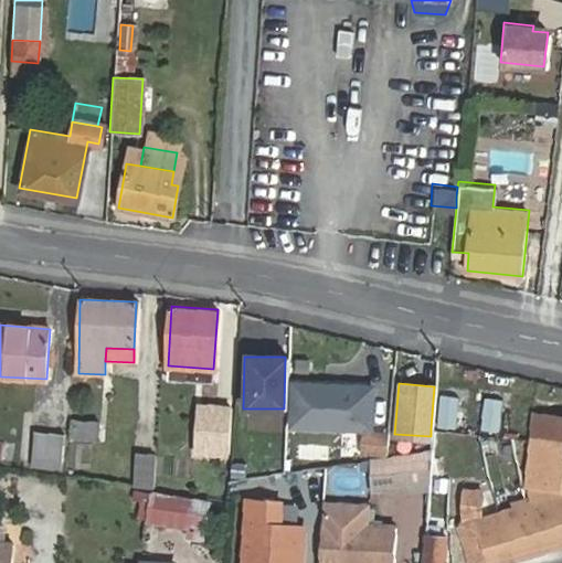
[(369,428),(369,386),(289,384),(289,426),(369,428)]
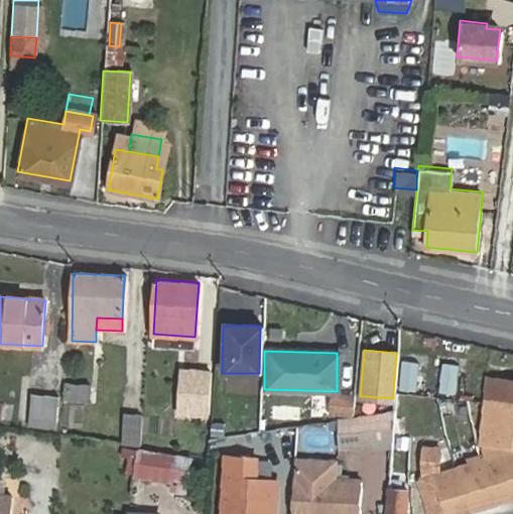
[(203,415),(206,371),(181,370),(179,413),(203,415)]
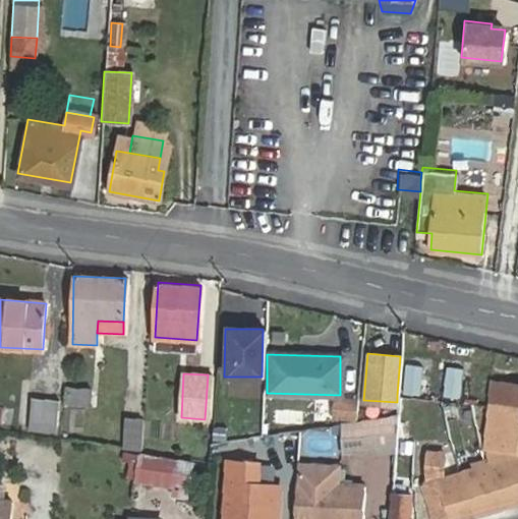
[(517,383),(492,381),(487,404),(508,406),(507,424),(517,424),(517,383)]
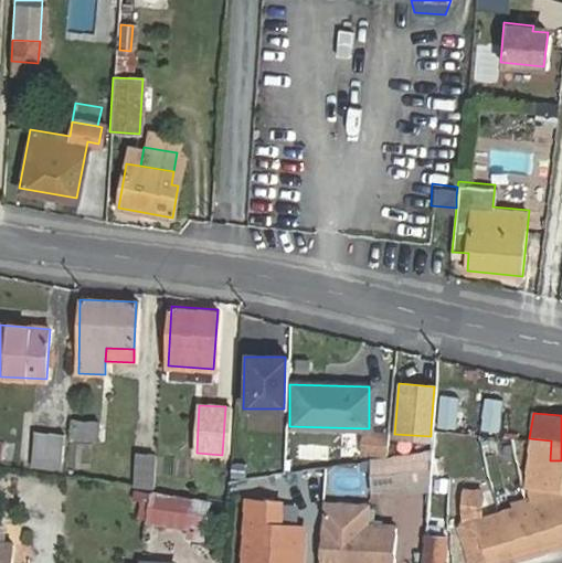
[(93,438),(94,422),(71,421),(70,436),(93,438)]
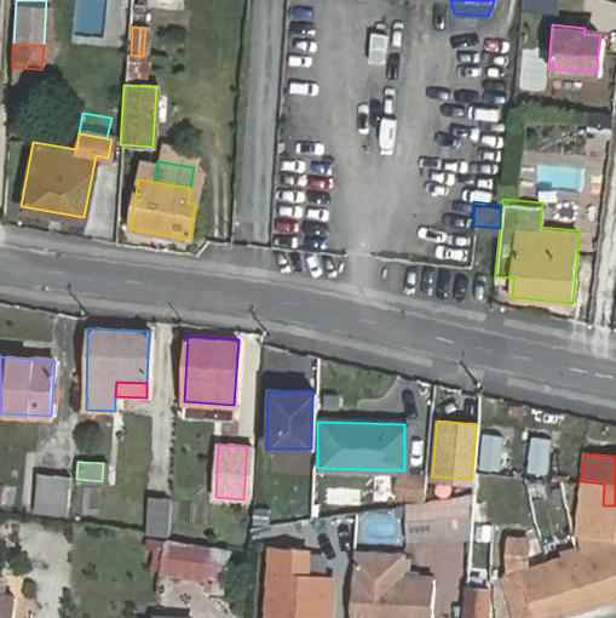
[(64,514),(67,475),(28,471),(26,511),(64,514)]
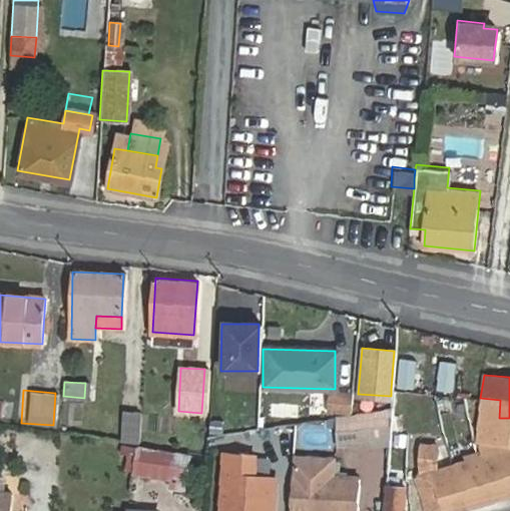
[(500,400),(480,398),(474,437),(509,441),(509,418),(499,418),(500,400)]
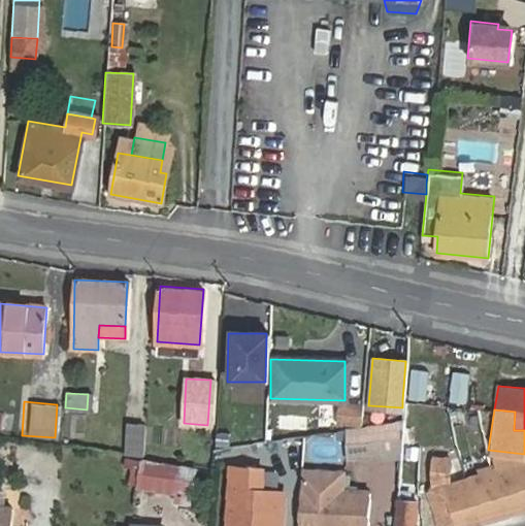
[(401,419),(347,427),(347,461),(398,455),(401,419)]
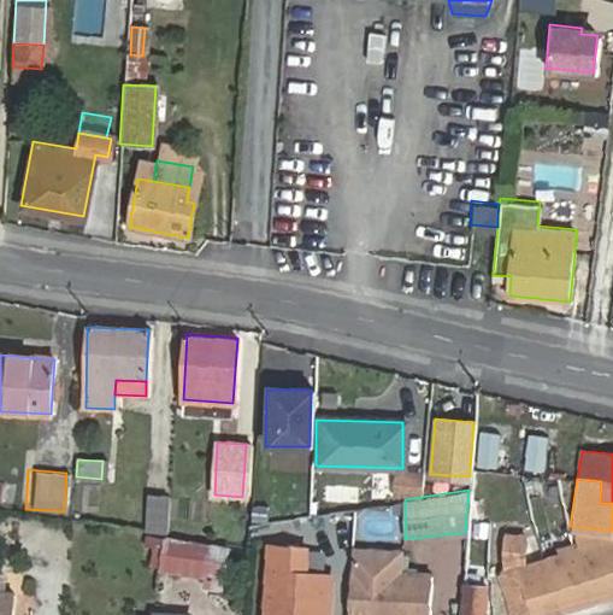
[(82,511),(83,491),(74,491),(74,510),(82,511)]
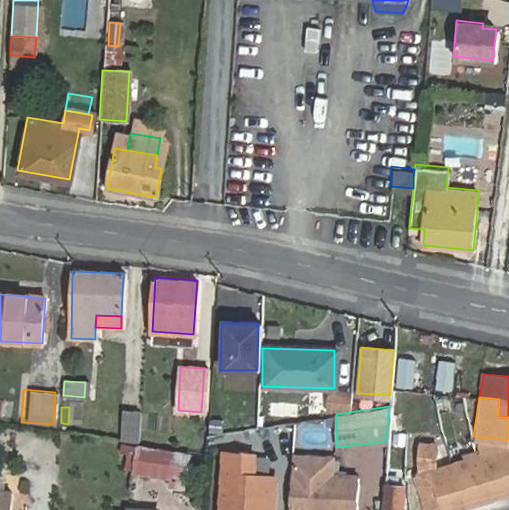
[(135,437),(136,417),(120,415),(118,436),(135,437)]
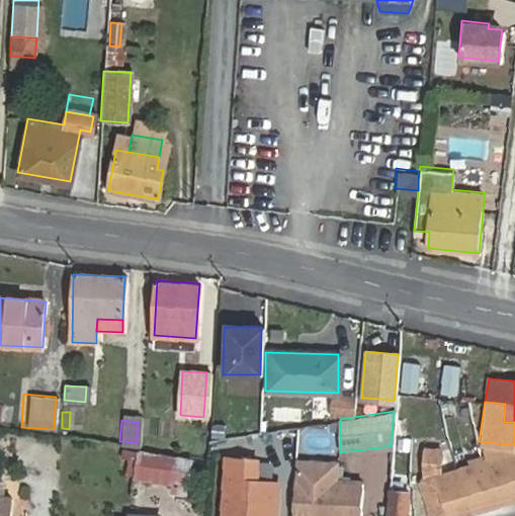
[(223,423),(207,422),(207,432),(223,433),(223,423)]
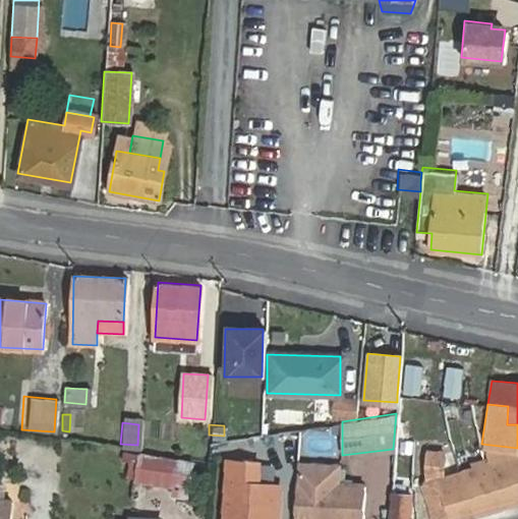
[(441,452),(426,451),(429,480),(426,480),(438,518),(440,518),(517,495),(517,462),(515,462),(512,456),(502,457),(444,474),(441,452)]
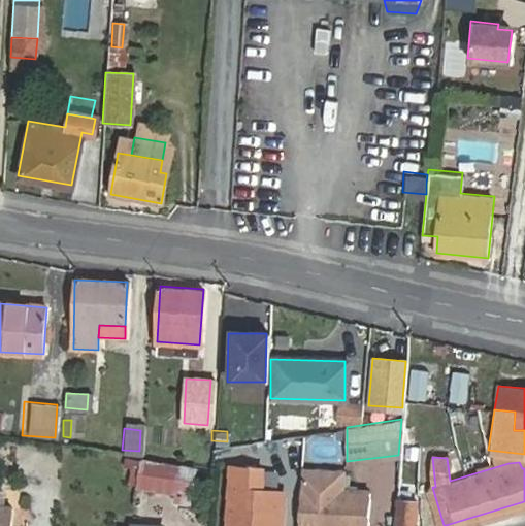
[(174,492),(177,465),(139,460),(135,488),(174,492)]
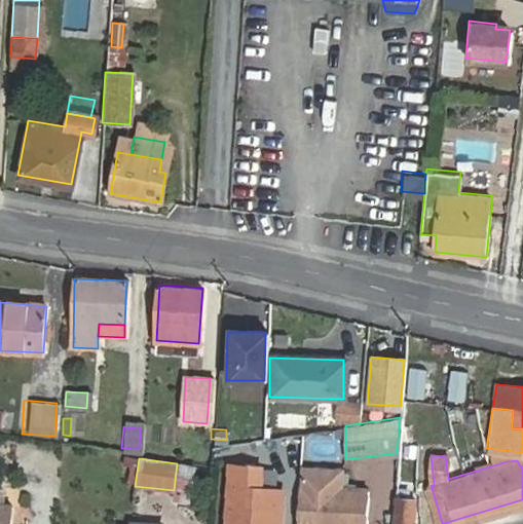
[(192,465),(177,463),(174,490),(188,492),(192,465)]
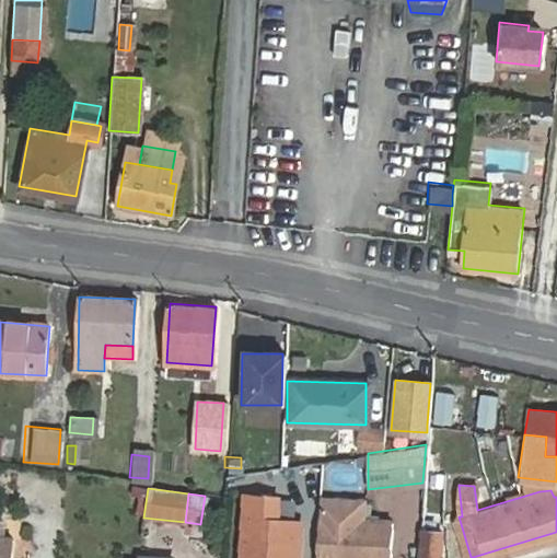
[(364,498),(318,496),(317,514),(315,557),(386,557),(389,518),(363,516),(364,498)]
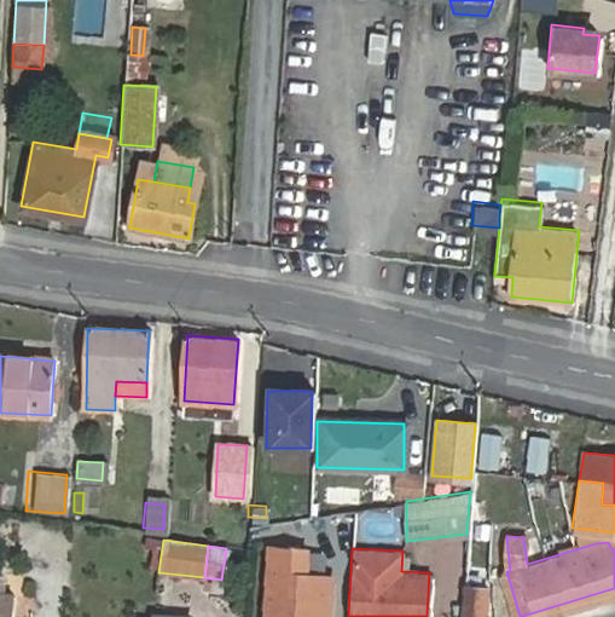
[(265,616),(324,616),(326,575),(303,575),(305,552),(267,552),(265,616)]
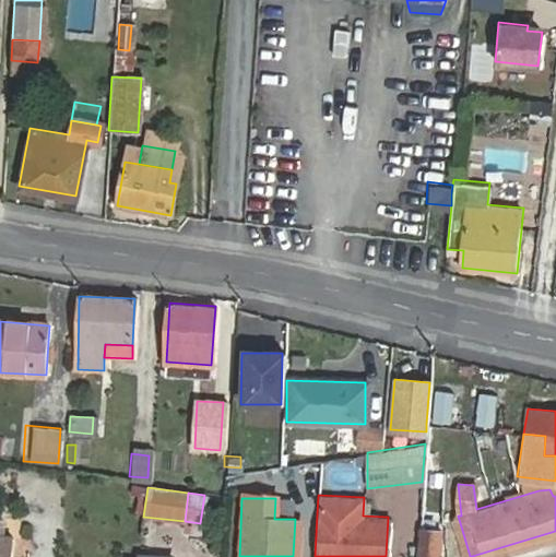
[(420,514),(415,556),(436,556),(439,516),(420,514)]
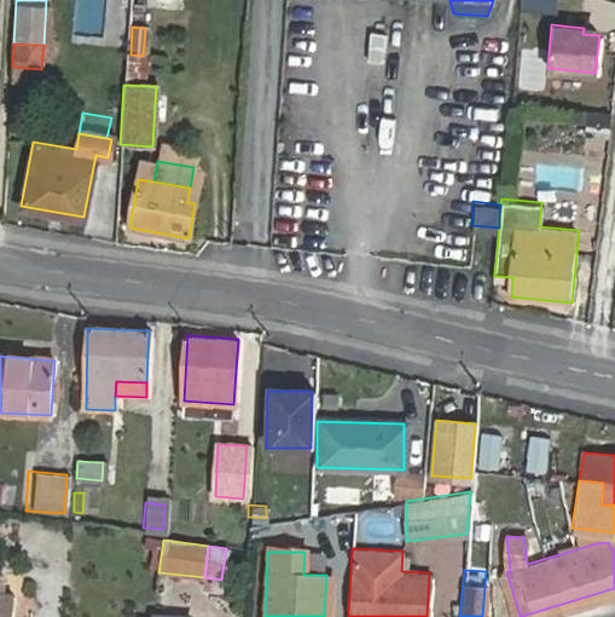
[(614,588),(522,616),(538,616),(614,593),(614,588)]
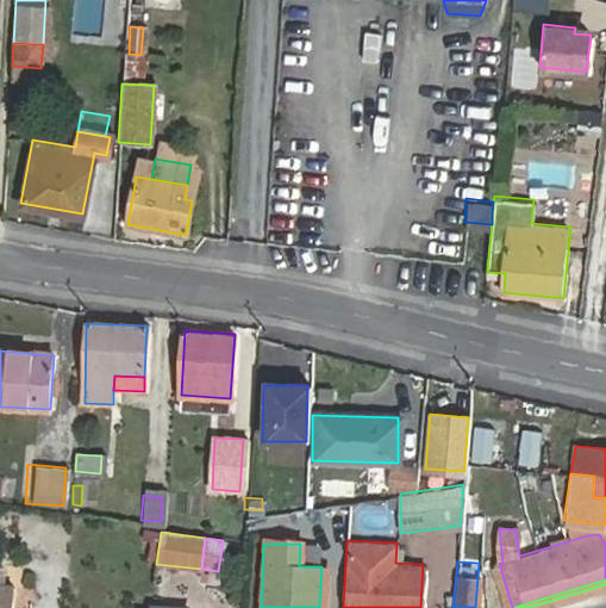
[(0,607),(11,607),(13,587),(0,584),(0,607)]
